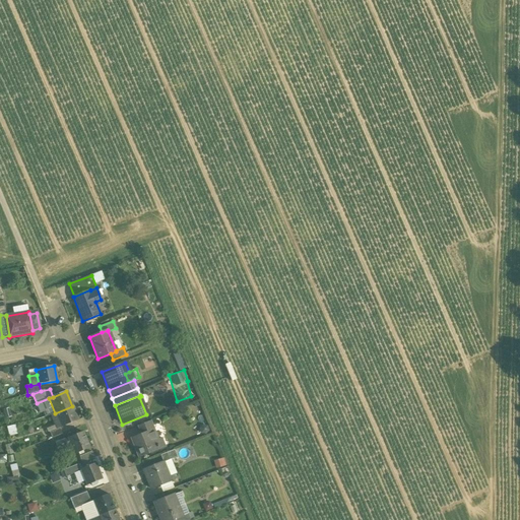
[(37,403),(41,413),(40,413),(41,416),(42,415),(43,418),(51,415),(55,413),(49,398),(37,403)]
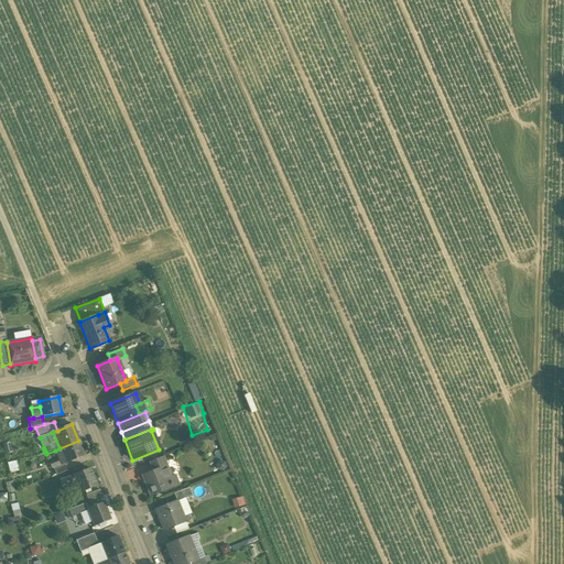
[(78,441),(60,448),(63,455),(66,463),(66,464),(85,456),(78,441)]
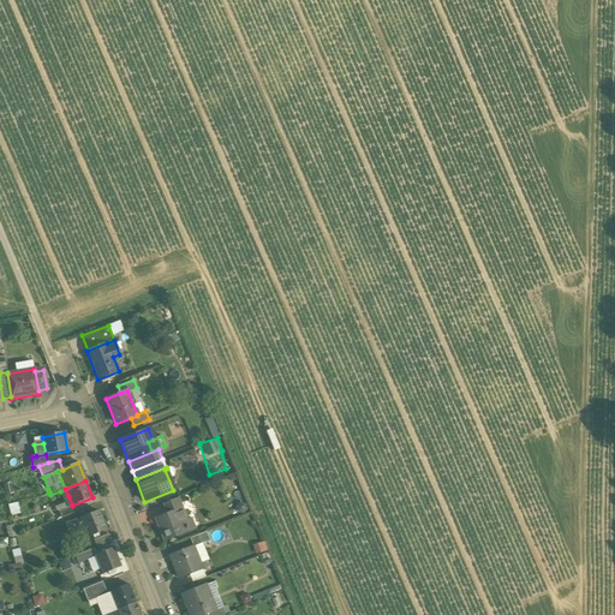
[(178,499),(162,505),(167,514),(180,509),(183,509),(178,499)]
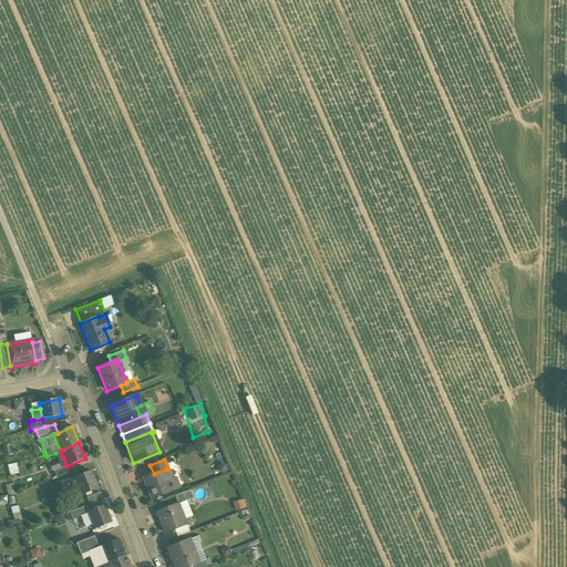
[(66,465),(53,471),(57,478),(70,473),(66,466),(66,465)]
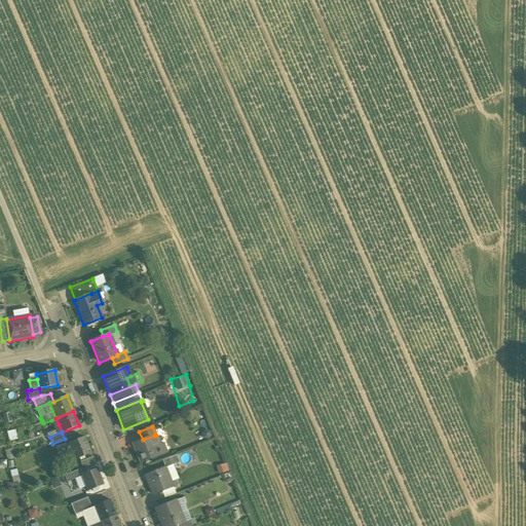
[(143,440),(136,443),(140,452),(137,454),(140,463),(166,452),(162,443),(158,445),(154,436),(143,440)]
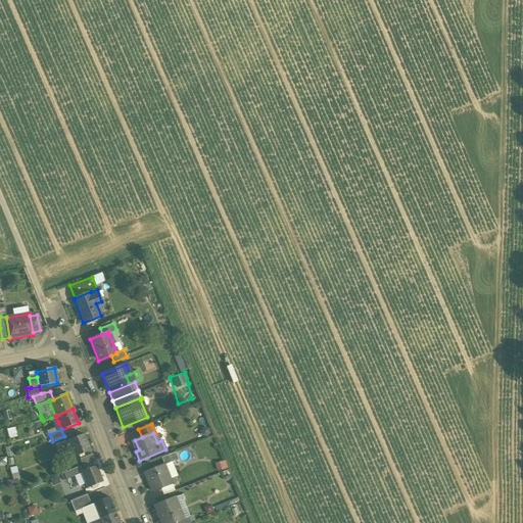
[(84,435),(68,441),(70,447),(75,458),(90,450),(84,435)]
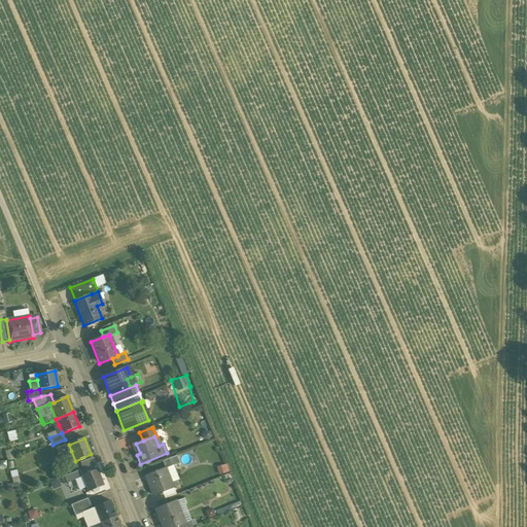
[(69,445),(57,450),(59,456),(71,451),(69,445)]
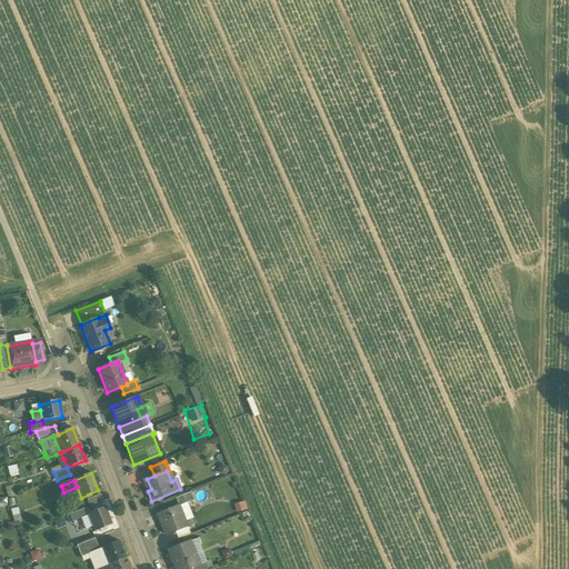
[(190,492),(176,498),(178,506),(179,506),(193,500),(190,492)]
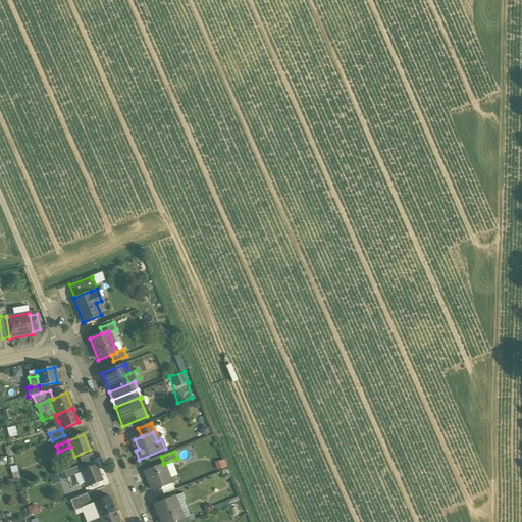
[(214,462),(216,470),(226,467),(224,459),(214,462)]
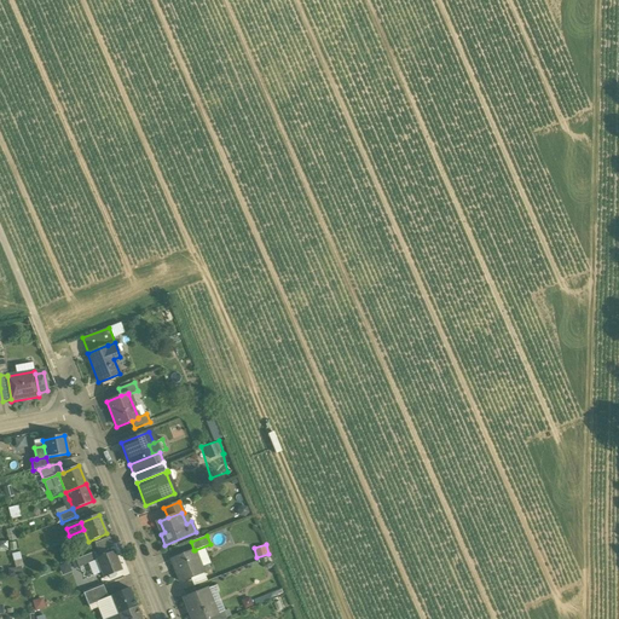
[(194,550),(171,560),(180,583),(203,573),(195,550),(194,550)]
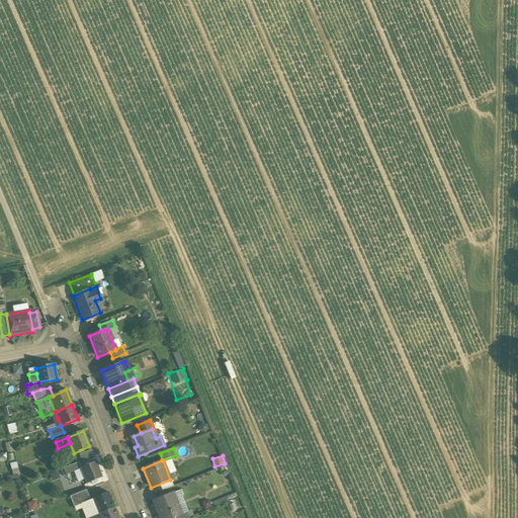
[(80,467),(80,468),(86,484),(91,482),(94,481),(101,478),(95,461),(80,467)]
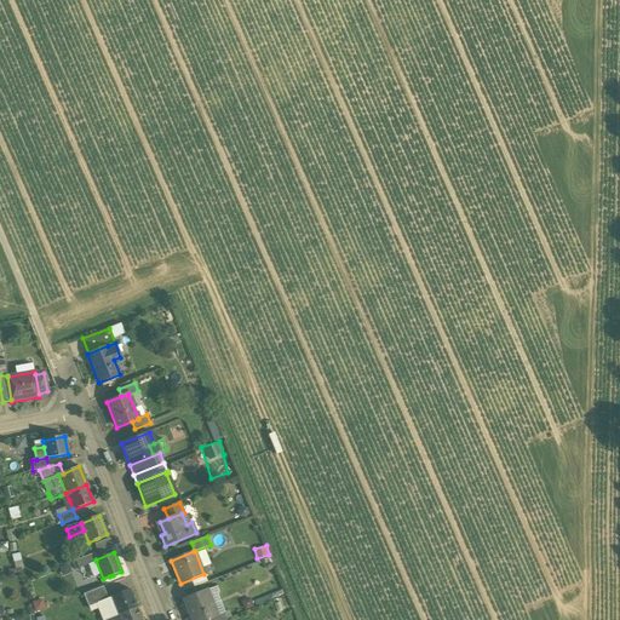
[(93,554),(75,561),(79,569),(96,561),(96,560),(93,554)]
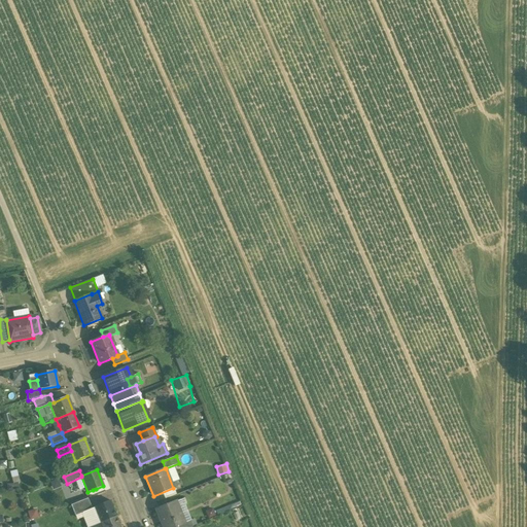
[(88,498),(71,505),(75,516),(82,513),(92,510),(88,498)]
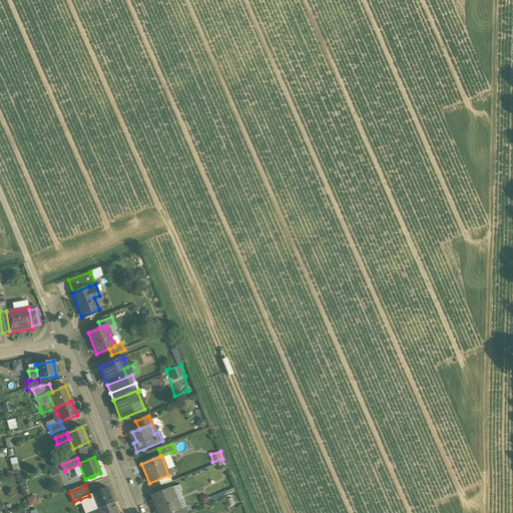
[(107,488),(91,494),(92,495),(96,506),(97,509),(98,509),(113,503),(107,488)]
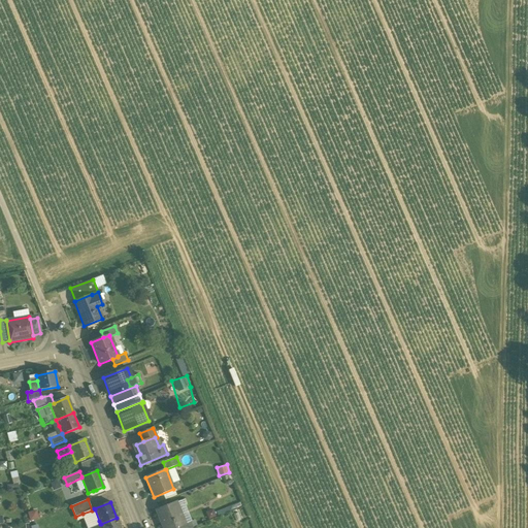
[(175,503),(157,510),(164,527),(176,527),(185,525),(184,524),(175,503)]
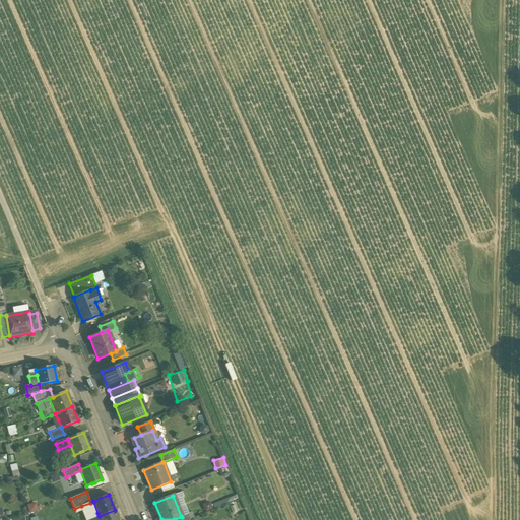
[(26,505),(28,513),(38,510),(35,502),(26,505)]
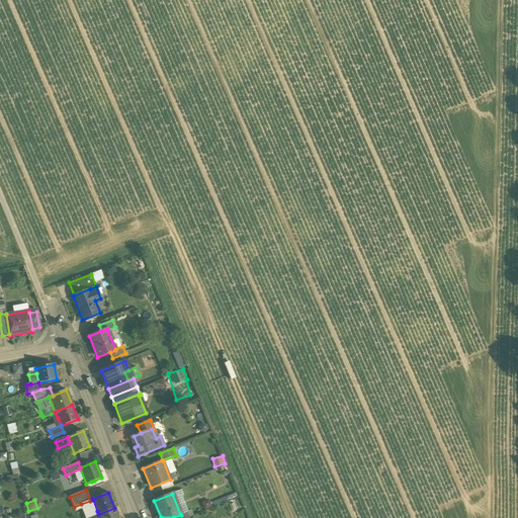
[(90,501),(81,504),(86,517),(89,517),(92,517),(96,515),(94,512),(97,511),(93,500),(90,501)]
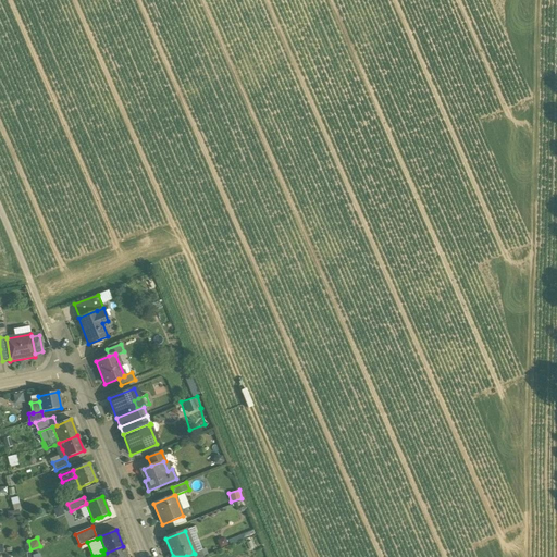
[(220,547),(226,545),(223,537),(217,541),(220,547)]
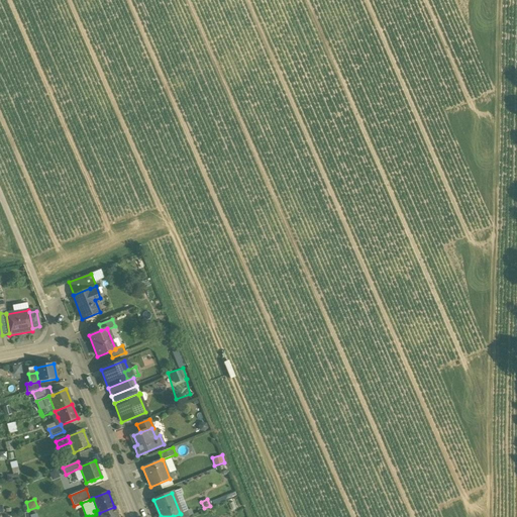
[(117,516),(114,507),(99,513),(100,516),(117,516)]
